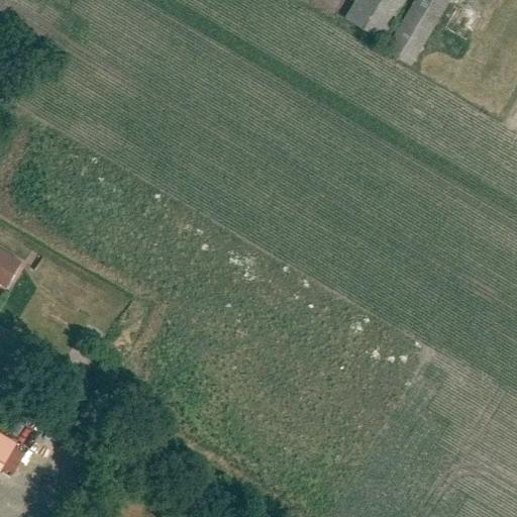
[(357,0),(345,21),(380,41),(404,0),(357,0)]
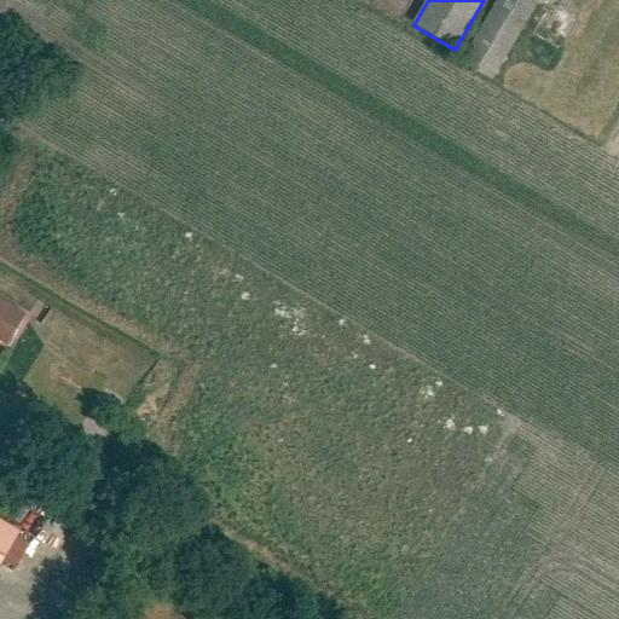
[(539,0),(498,0),(462,63),(492,81),(539,0)]
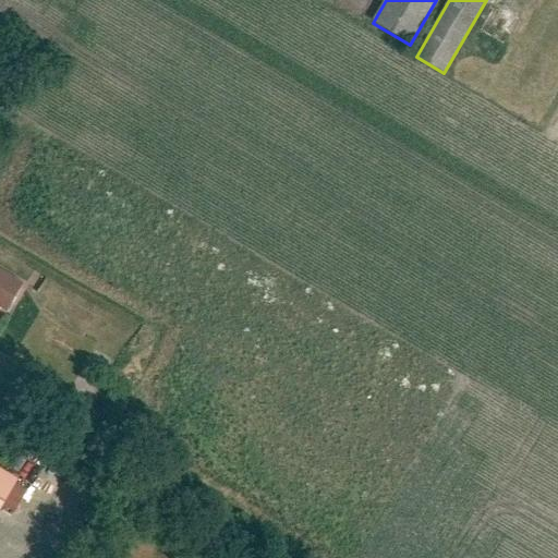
[(23,286),(0,271),(0,305),(8,310),(23,286)]
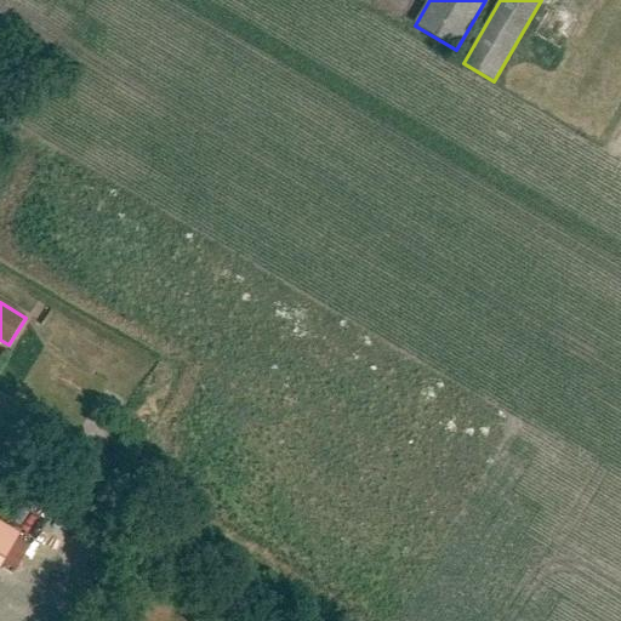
[(23,535),(0,520),(0,568),(1,569),(5,564),(21,539),(23,535)]
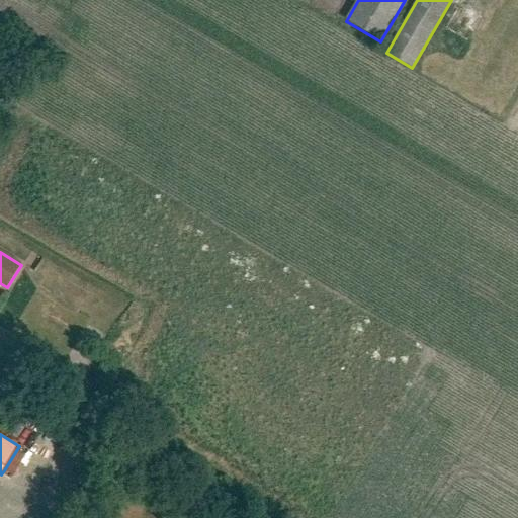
[(25,454),(17,449),(4,470),(12,476),(25,454)]
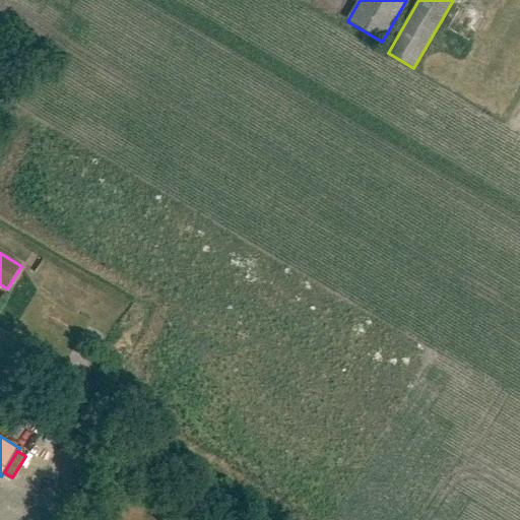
All buildings are outlined.
